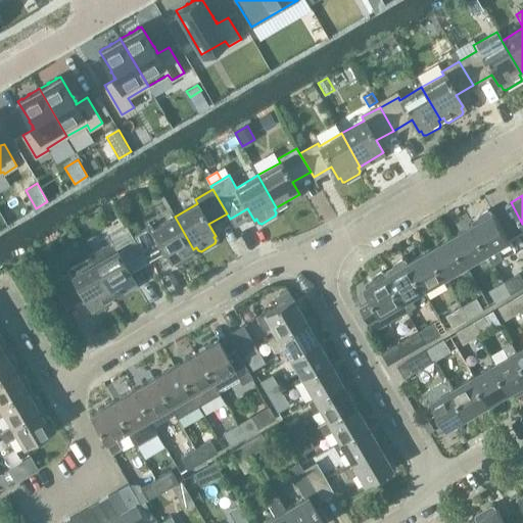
[(487,254),(493,265),(503,259),(496,249),(509,241),(493,214),(491,215),(490,211),(487,210),(479,215),(479,218),(480,221),(471,226),(487,254)]
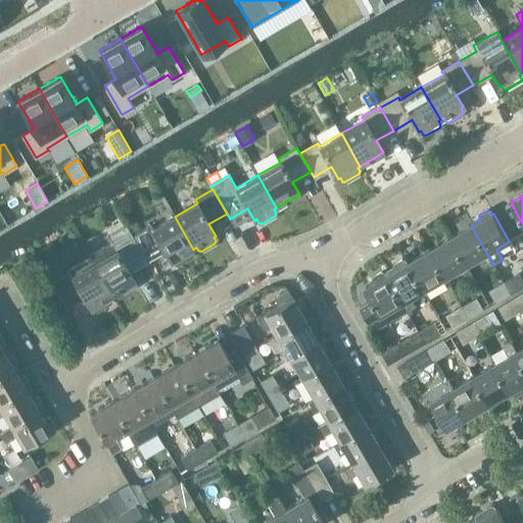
[(152,229),(150,226),(132,236),(146,260),(163,250),(170,263),(172,262),(174,265),(177,266),(191,257),(191,254),(189,251),(193,249),(175,217),(152,229)]
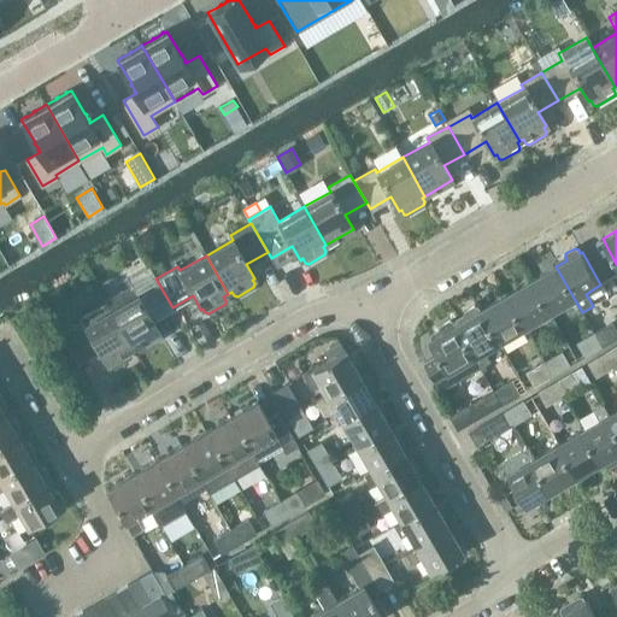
[(575,300),(556,266),(530,281),(550,315),(575,300)]
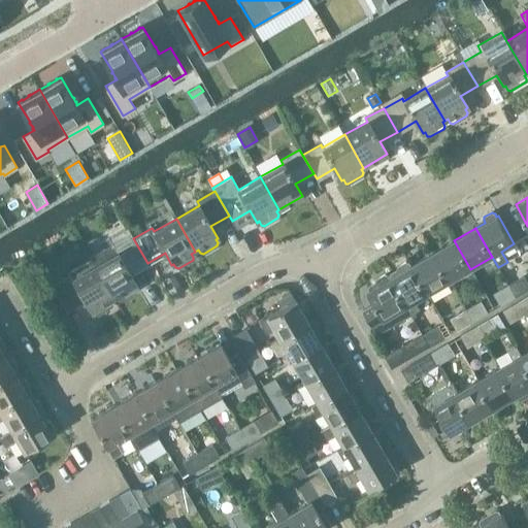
[(90,260),(112,299),(116,297),(118,300),(121,301),(135,293),(136,290),(134,287),(136,286),(129,273),(147,263),(133,238),(114,249),(111,243),(89,257),(90,260)]
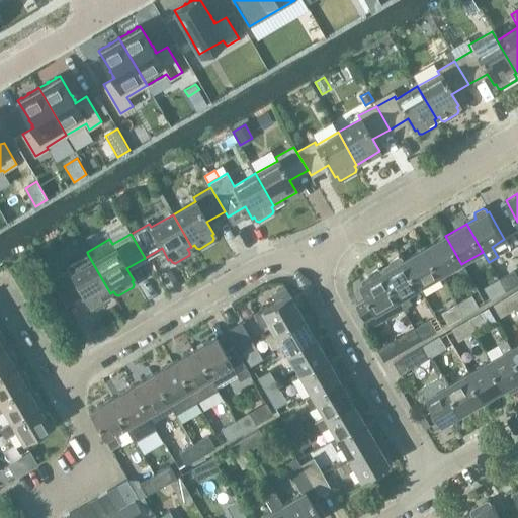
[(461,264),(445,236),(424,248),(441,276),(461,264)]
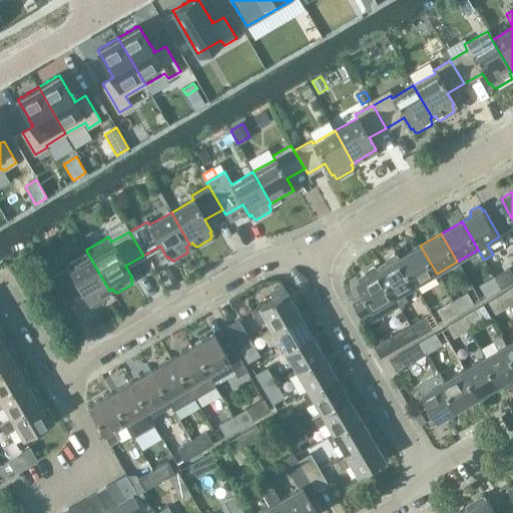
[(437,274),(420,245),(399,259),(415,286),(424,281),(437,274)]
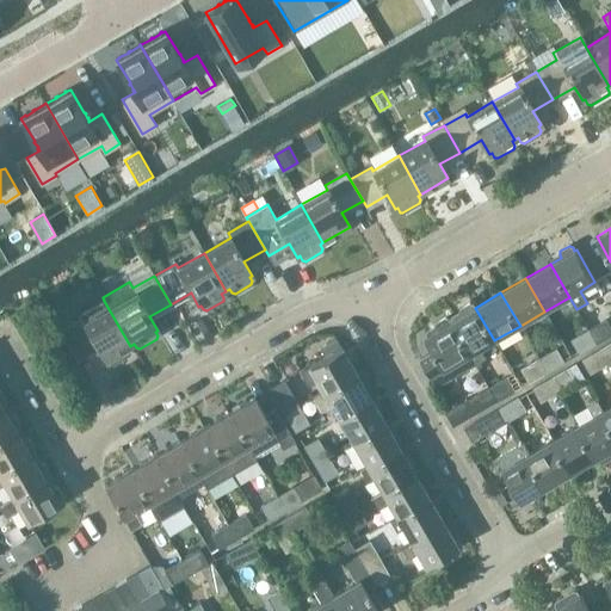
[(76,359),(97,347),(104,360),(106,359),(109,364),(112,364),(129,356),(129,352),(127,347),(130,346),(104,301),(79,315),(80,319),(60,331),(76,359)]
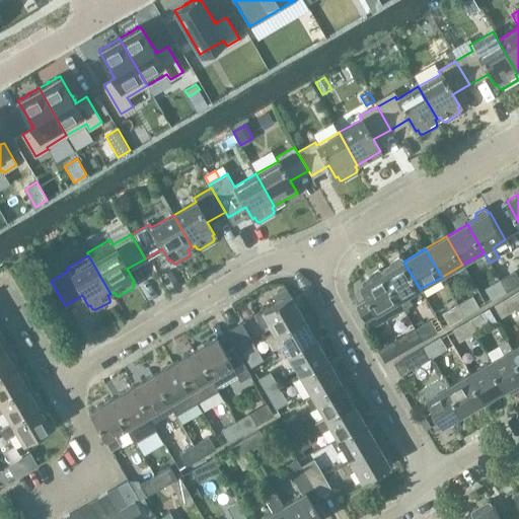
[(420,289),(403,262),(402,258),(398,257),(391,263),(390,266),(391,269),(383,274),(404,310),(414,305),(409,296),(420,289)]
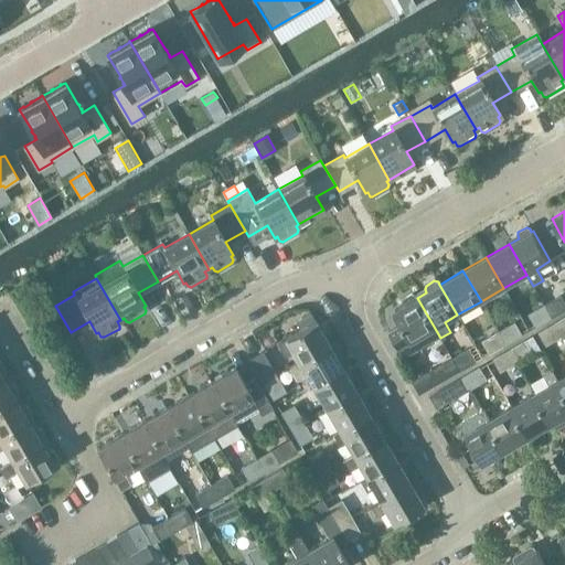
[(393,311),(402,326),(388,333),(403,359),(440,338),(417,298),(415,295),(412,294),(403,299),(402,302),(404,306),(393,311)]
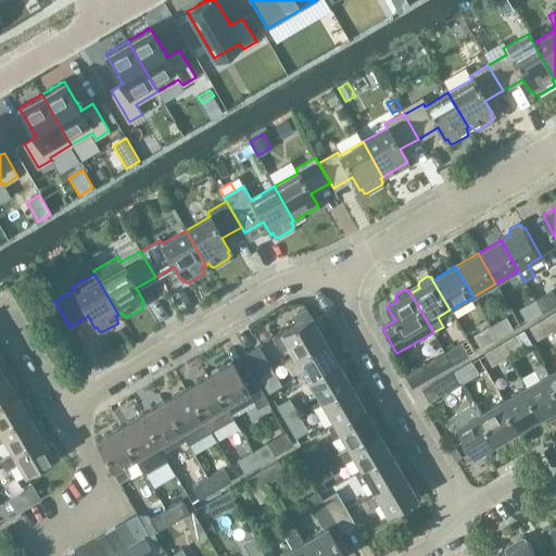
[(536,301),(543,313),(555,305),(555,298),(553,291),(536,301)]
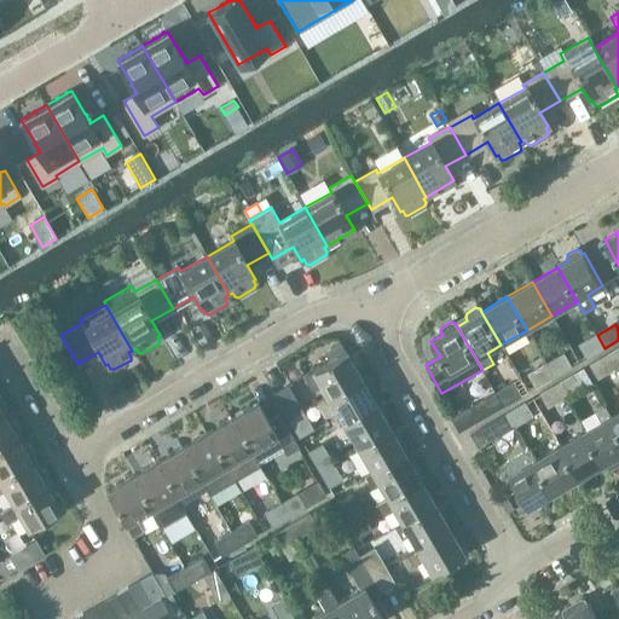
[(605,348),(597,335),(579,345),(588,359),(605,348)]
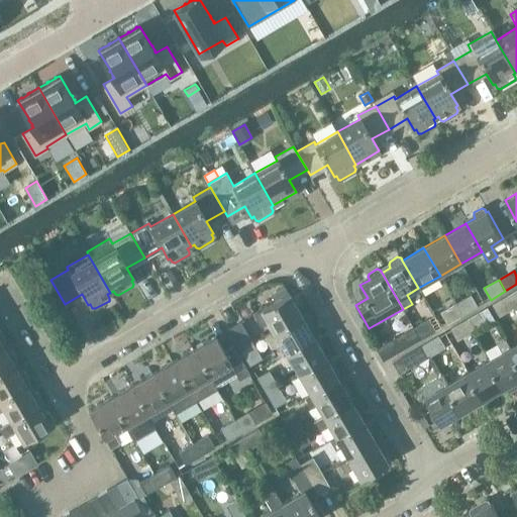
[(427,283),(418,288),(421,294),(430,289),(427,283)]
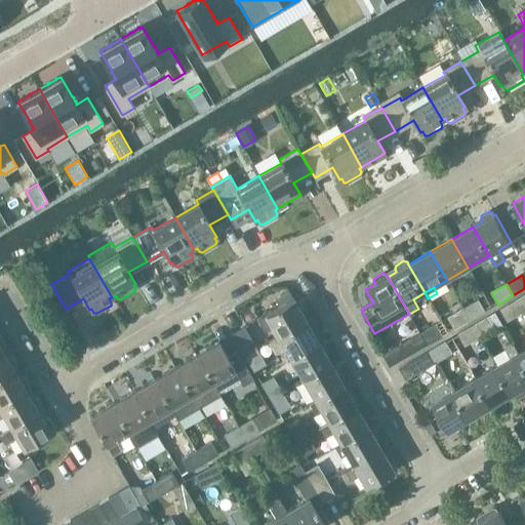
[(289,290),(275,298),(279,307),(284,305),(294,298),(289,290)]
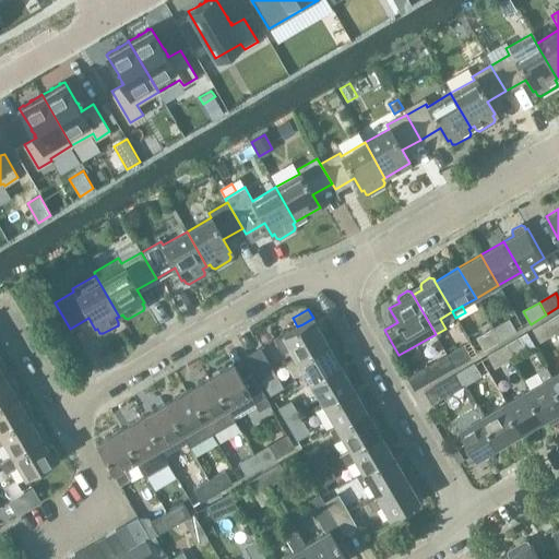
[(297,326),(276,340),(283,352),(290,347),(297,358),(326,341),(313,318),(302,324),(297,326)]
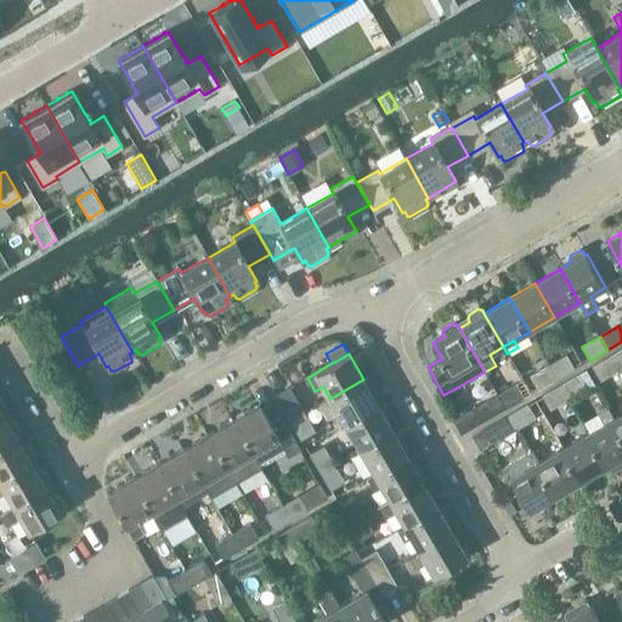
[(549,366),(558,380),(575,369),(567,356),(549,366)]
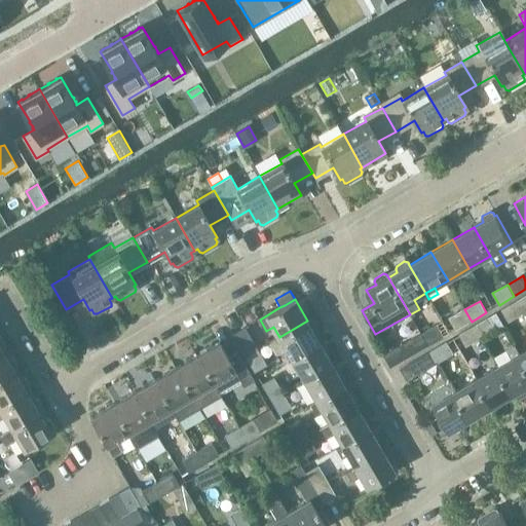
[(524,313),(518,302),(502,310),(510,322),(524,313)]
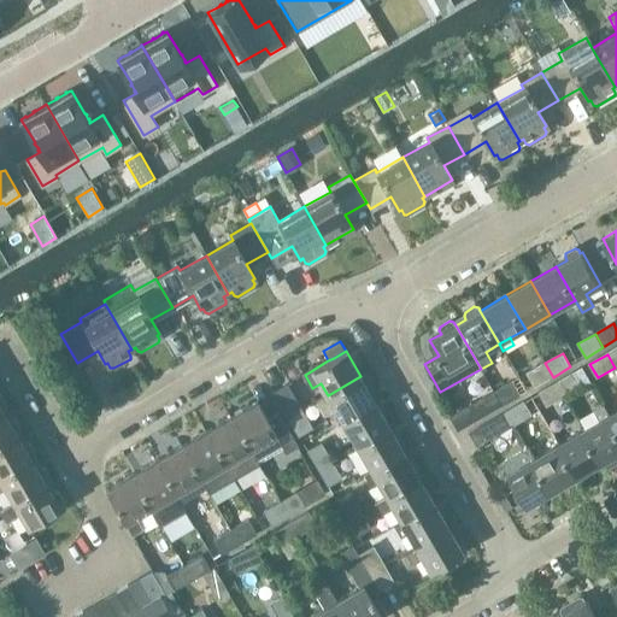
[(553,377),(545,363),(528,374),(535,387),(553,377)]
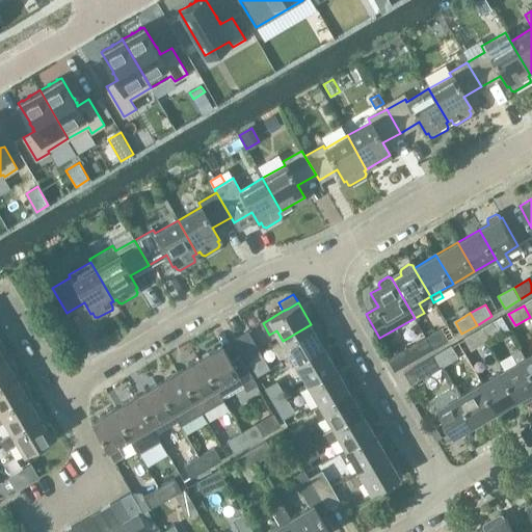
[(480,330),(487,342),(502,334),(495,321),(480,330)]
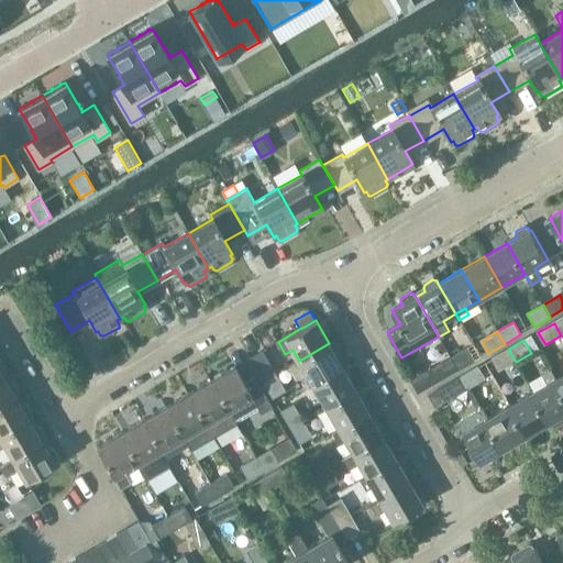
[(299,361),(289,366),(295,378),(306,372),(312,384),(343,366),(329,343),(299,361)]
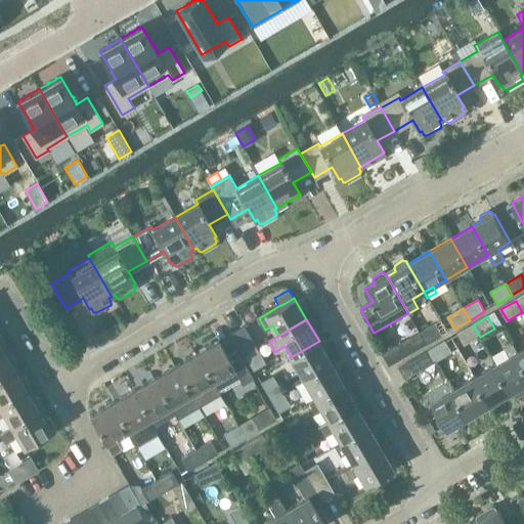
[(417,336),(423,347),(441,337),(434,324),(417,336)]
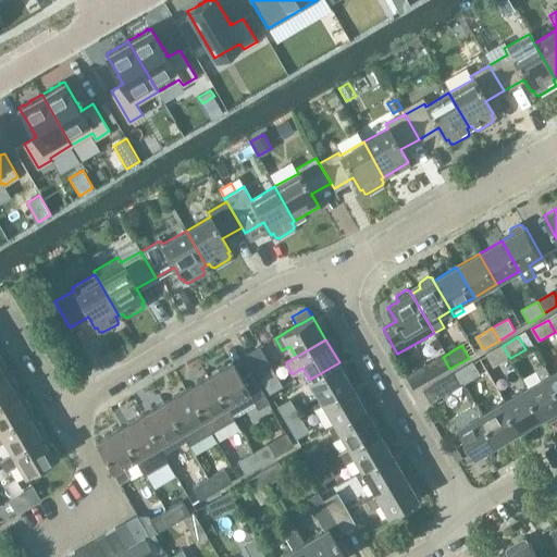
[(510,358),(503,346),(487,355),(494,367),(510,358)]
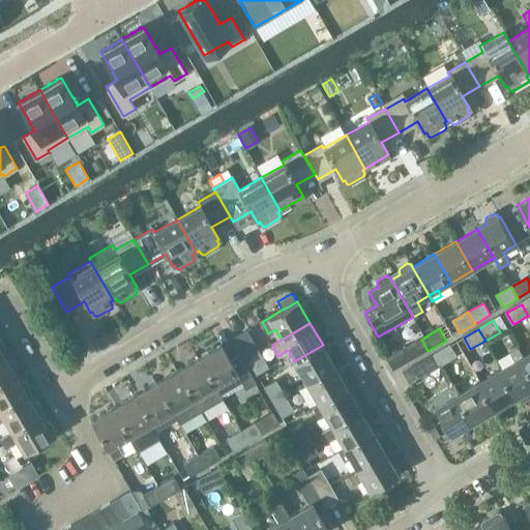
[(244,356),(257,349),(245,330),(234,337),(244,356)]
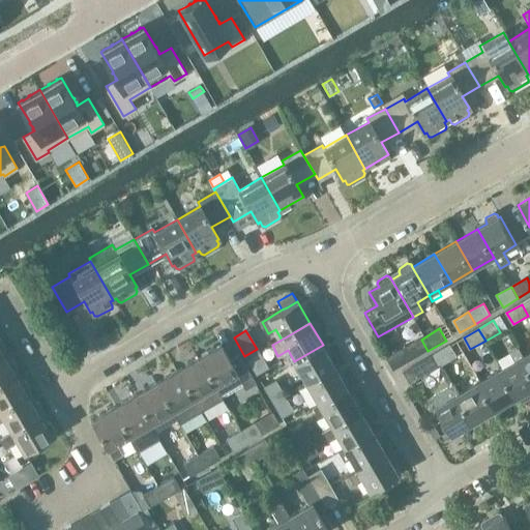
[(222,345),(200,357),(216,385),(223,396),(244,384),(246,388),(256,382),(245,363),(241,356),(232,361),(222,345)]
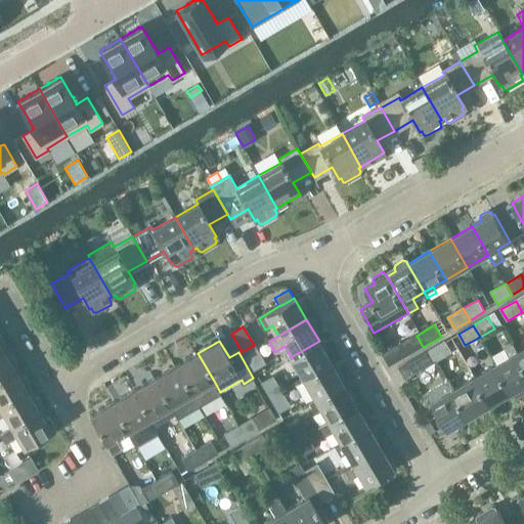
[(319,341),(291,357),(303,379),(332,362),(319,341)]
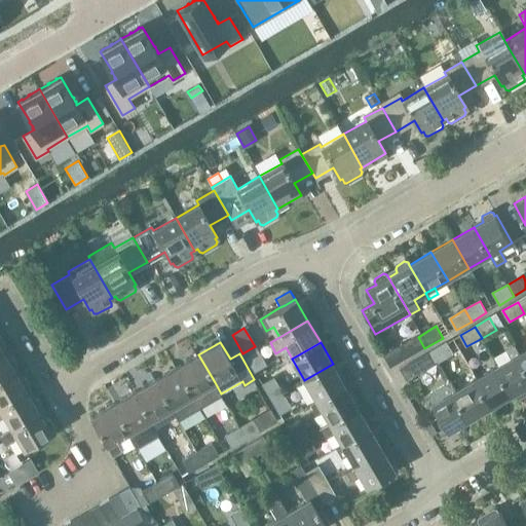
[(428,353),(435,365),(453,354),(446,343),(428,353)]
